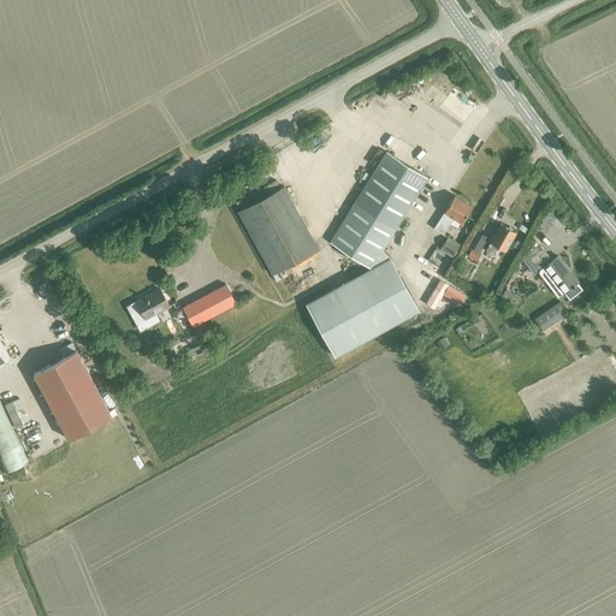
[(342,148),(355,143),(349,129),(336,134),(342,148)]
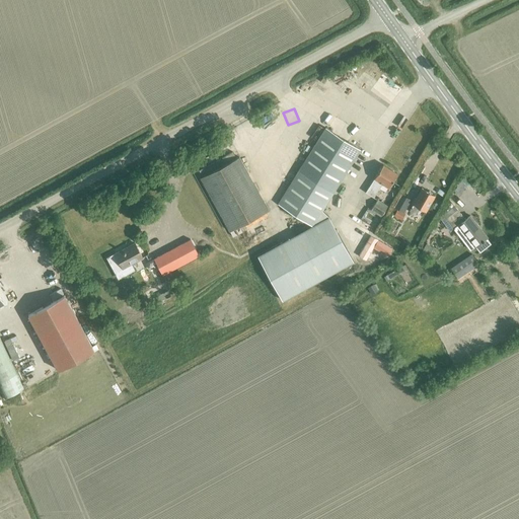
[(325,128),(278,204),(313,226),(360,149),(325,128)]
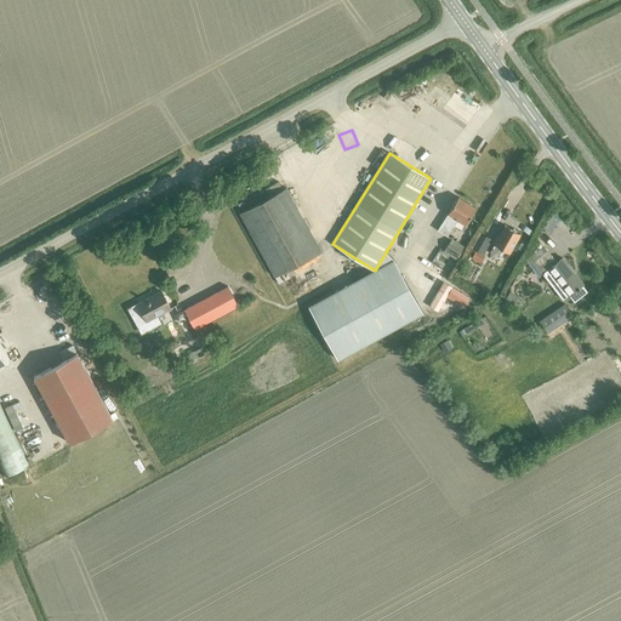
[(343,186),(352,175),(347,171),(339,182),(343,186)]
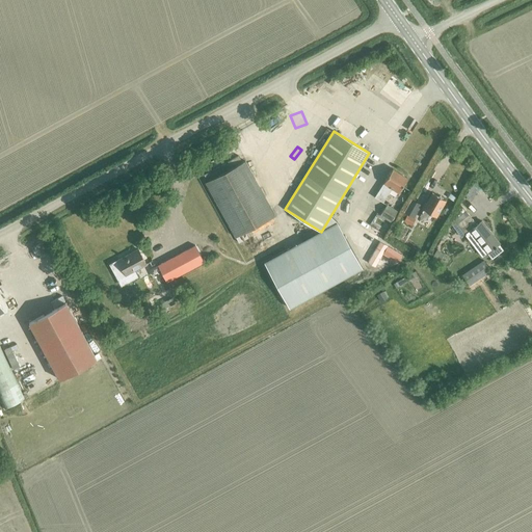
[(205,182),(238,243),(248,238),(244,232),(274,216),(244,161),(205,182)]
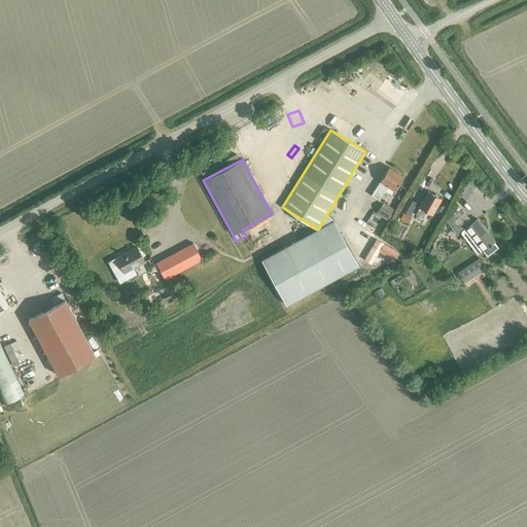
[(388,167),(371,195),(381,202),(390,188),(393,190),(402,176),(388,167)]
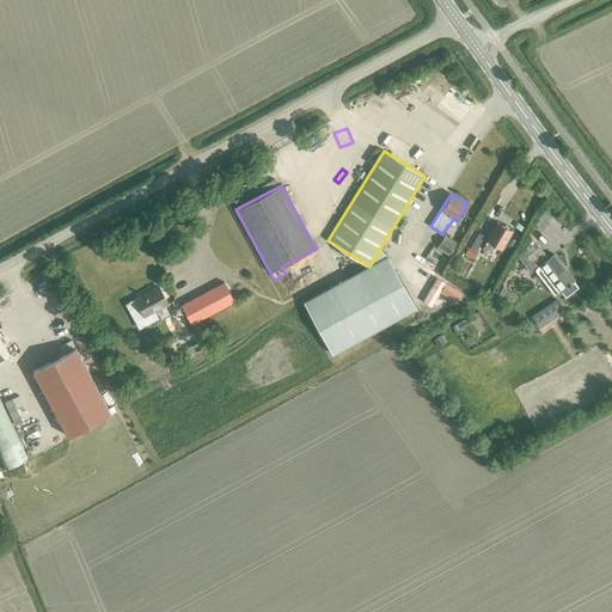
[(494,244),(501,249),(513,230),(497,221),(490,233),(488,232),(484,238),(487,240),(482,249),(489,254),(494,244)]
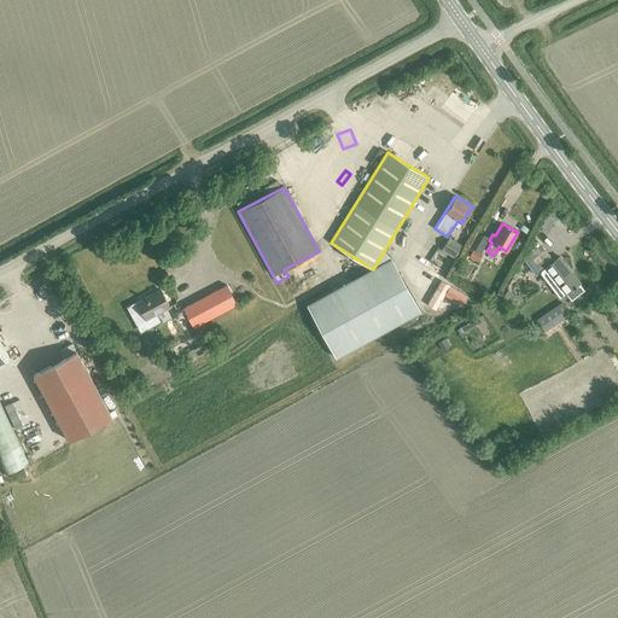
[(470,257),(478,262),(483,254),(481,252),(488,240),(481,237),(470,257)]
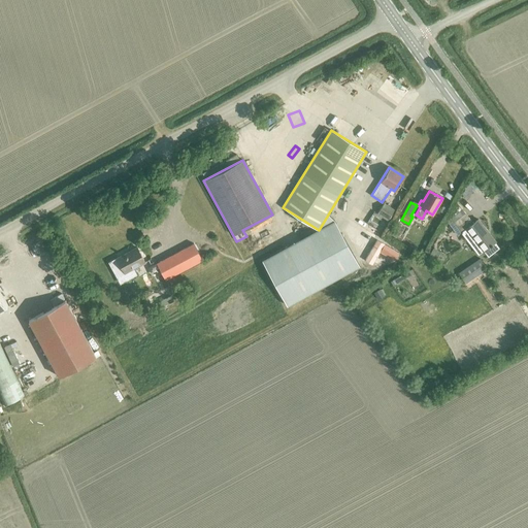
[(382,217),(387,220),(393,209),(383,203),(376,213),(377,215),(375,217),(380,220),(382,217)]
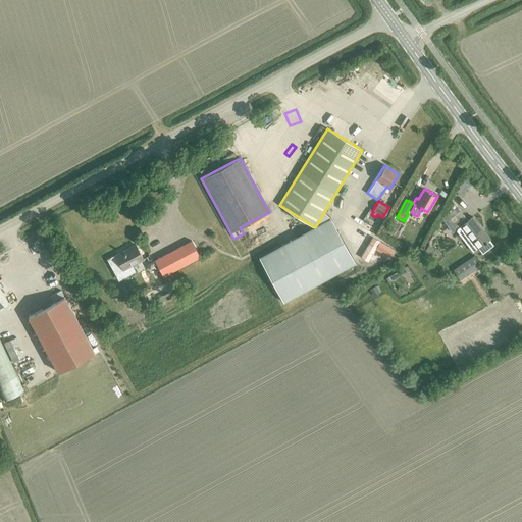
[(459,211),(449,219),(457,230),(460,227),(465,233),(463,236),(465,239),(468,237),(477,249),(478,248),(482,253),(493,245),(488,240),(489,239),(473,217),(467,221),(459,211)]
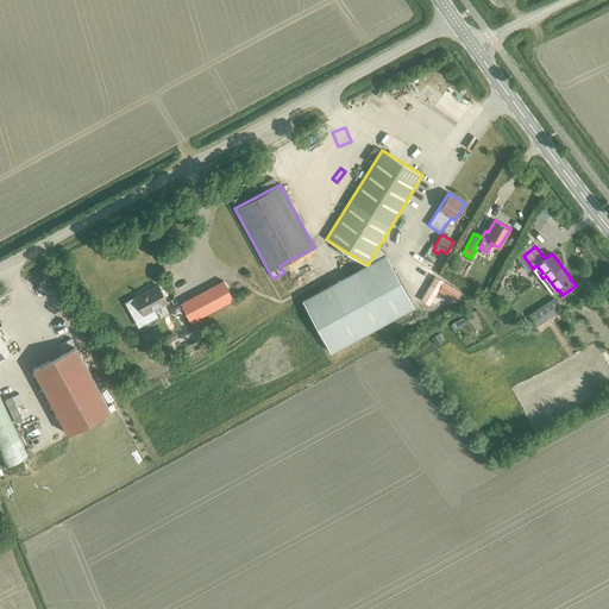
[(331,352),(415,306),(385,253),(369,263),(368,265),(366,264),(302,300),(331,352)]
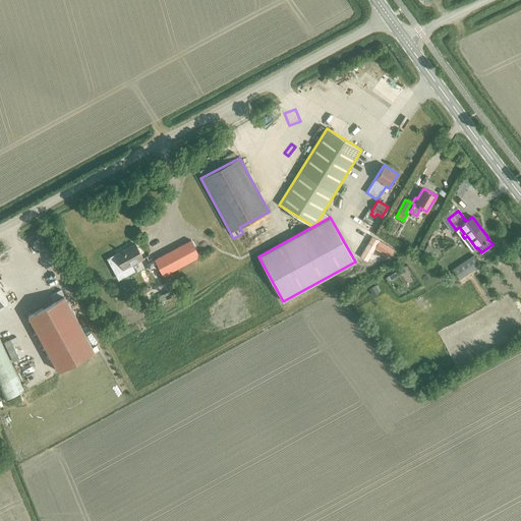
[(371,236),(360,255),(367,261),(374,247),(389,256),(393,249),(385,244),(384,247),(378,243),(379,241),(371,236)]
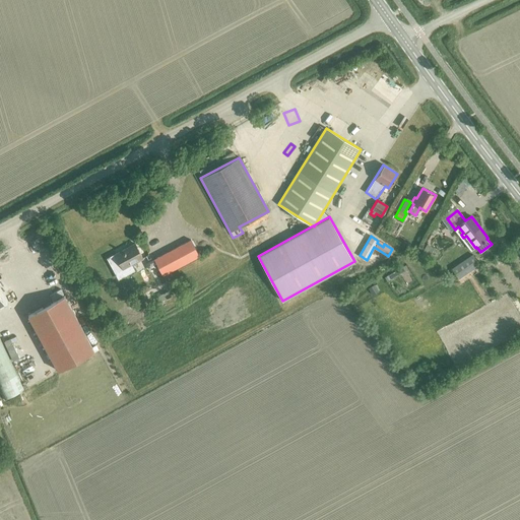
[(154,259),(163,275),(199,255),(190,240),(154,259)]
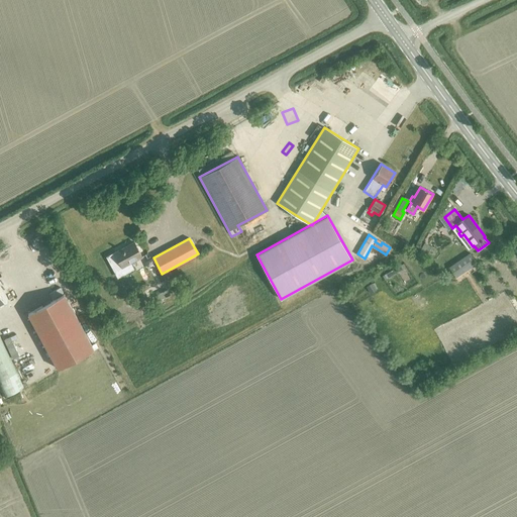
[(134,242),(107,257),(115,272),(142,256),(134,242)]
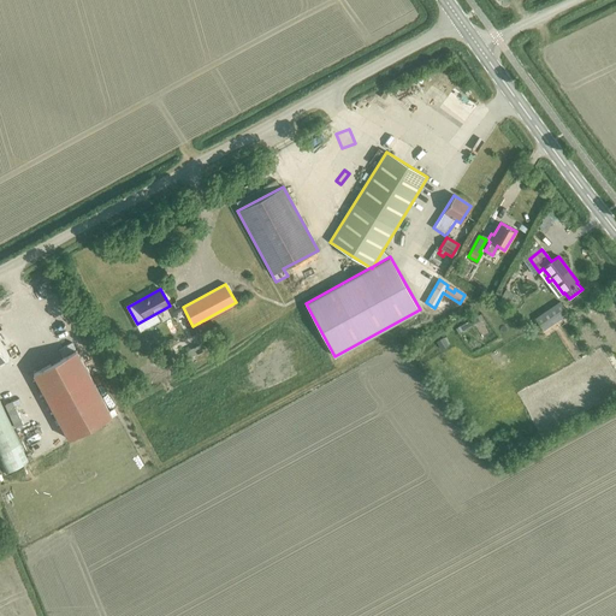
[(561,302),(535,319),(543,331),(568,314),(561,302)]
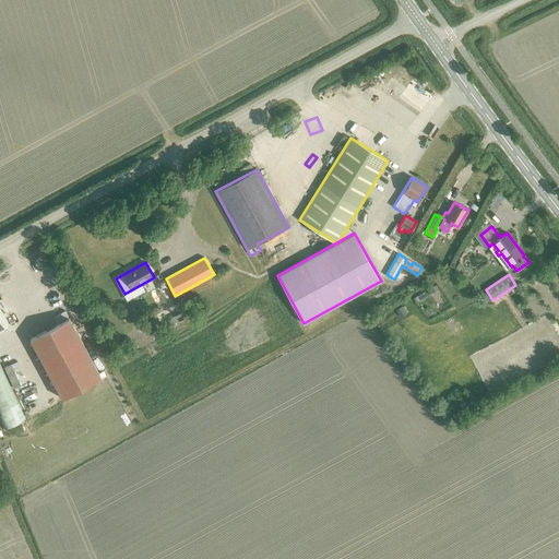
[(31,339),(62,399),(102,378),(69,318),(31,339)]
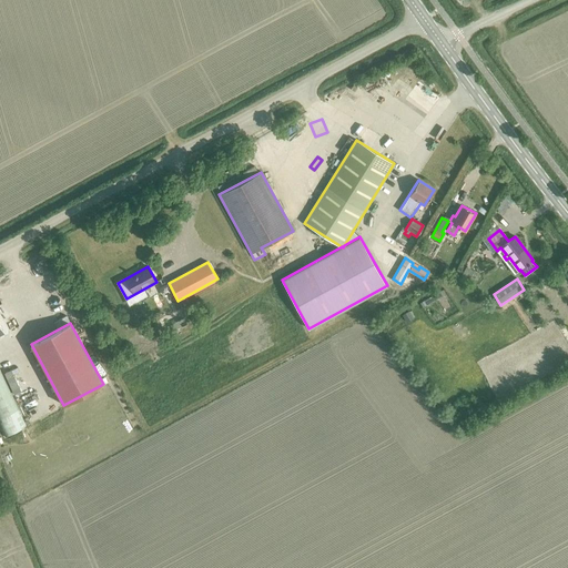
[(0,372),(0,417),(18,409),(0,372)]
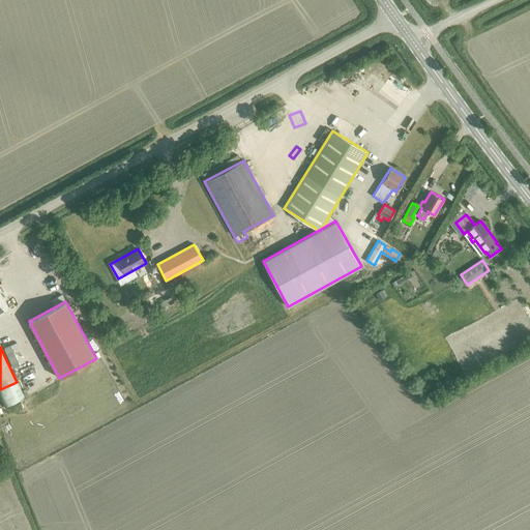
All buildings are outlined.
